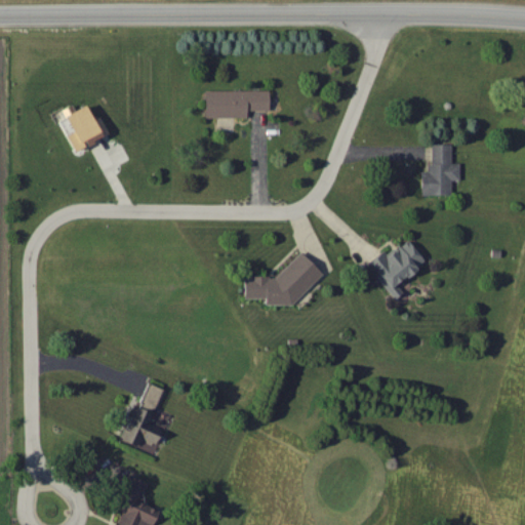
[(247,113),(270,113),(270,92),(205,93),(205,120),(247,119),(247,113)]
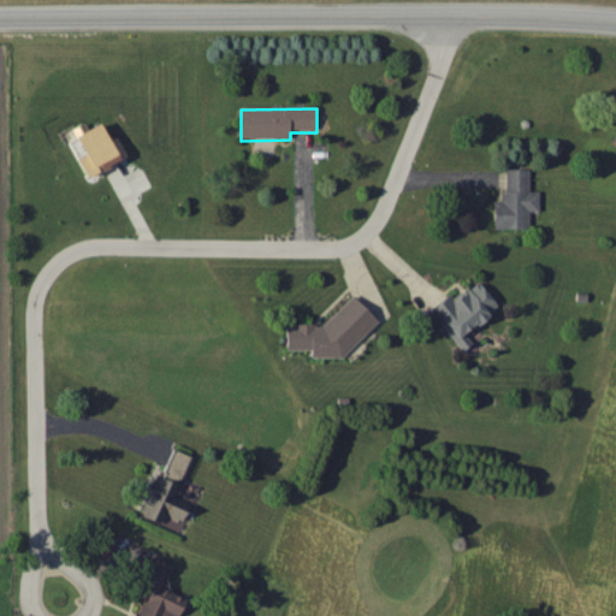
[(86,178),(128,160),(118,138),(108,142),(101,126),(69,141),(86,178)]
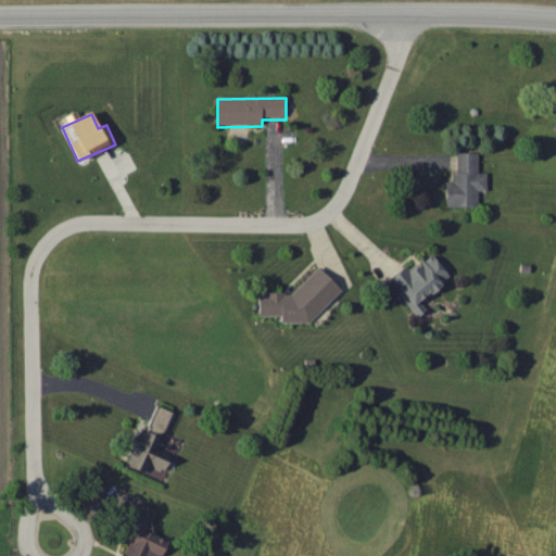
[(447,209),(479,207),(479,192),(488,192),(487,174),(479,174),(479,154),(455,155),(456,184),(446,184),(447,209)]
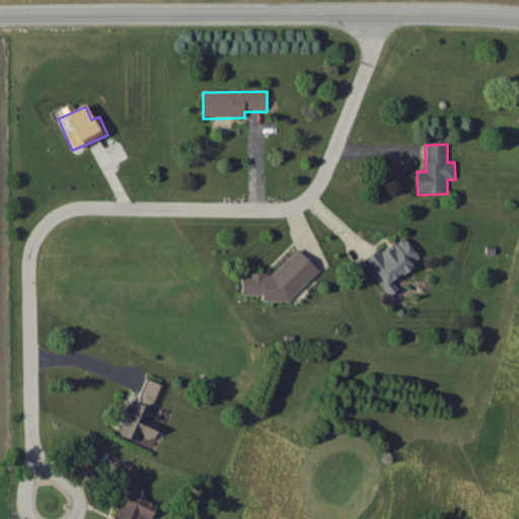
[(363,264),(390,297),(398,291),(392,284),(422,261),(403,238),(382,256),(378,251),(363,264)]
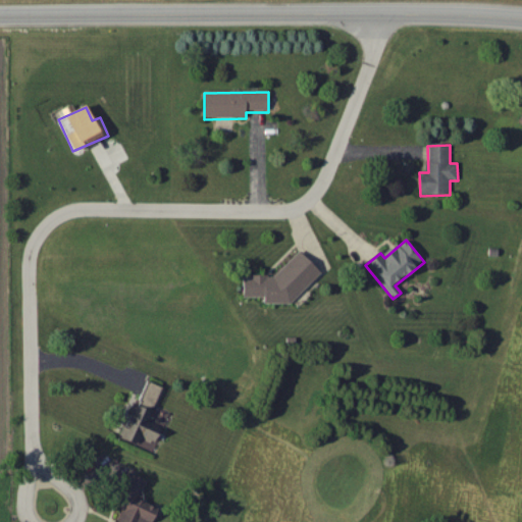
[(244,299),(265,299),(264,305),(290,305),(321,274),(300,252),(273,277),(244,276),(244,299)]
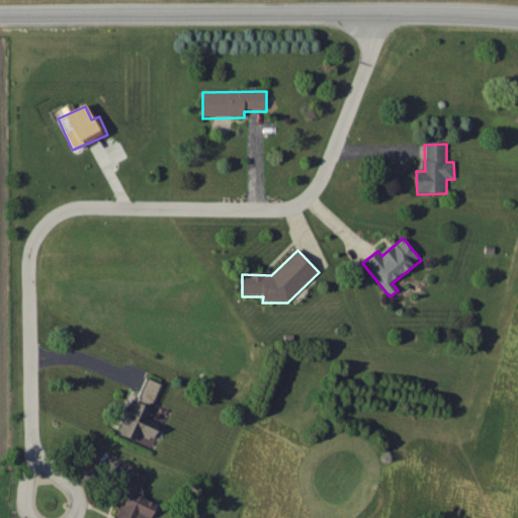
[(151,448),(166,412),(154,407),(162,386),(145,379),(122,437),(151,448)]
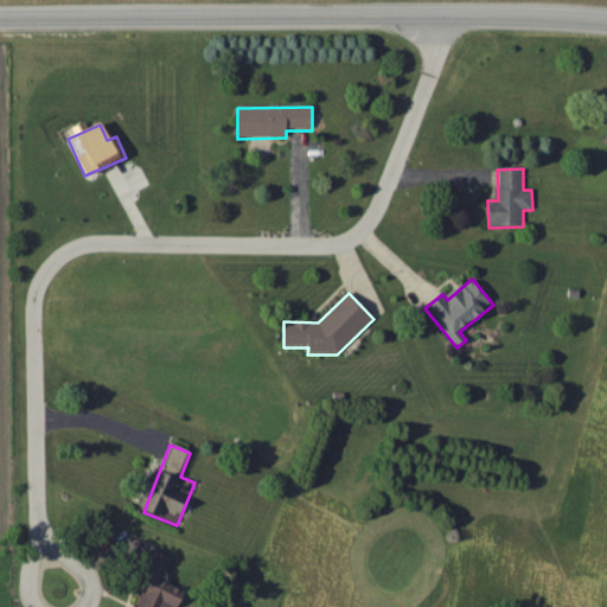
[(133,606),(177,606),(178,606),(174,605),(180,590),(160,582),(170,560),(157,554),(133,606)]
